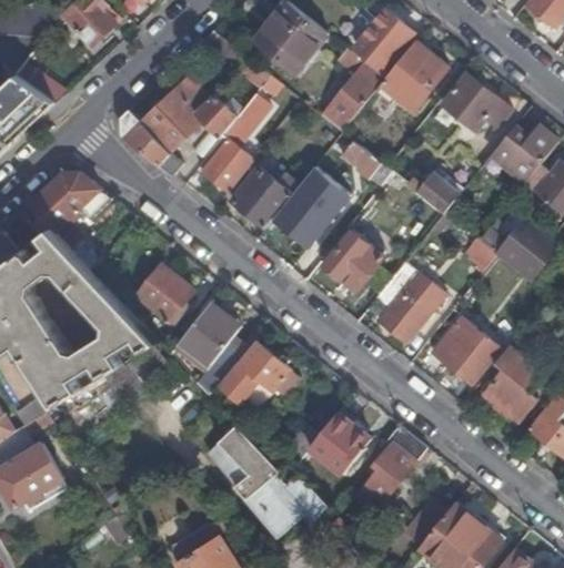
[(94,43),(99,40),(121,18),(102,0),(77,0),(62,14),(92,46),(94,43)]
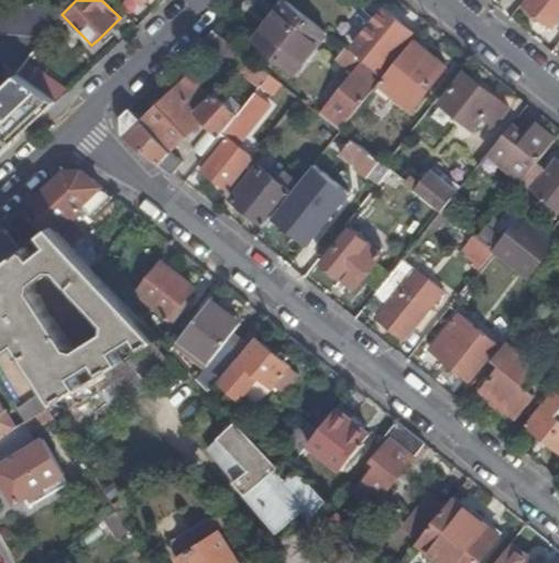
[(293,73),(325,33),(283,0),(252,41),(293,73)]
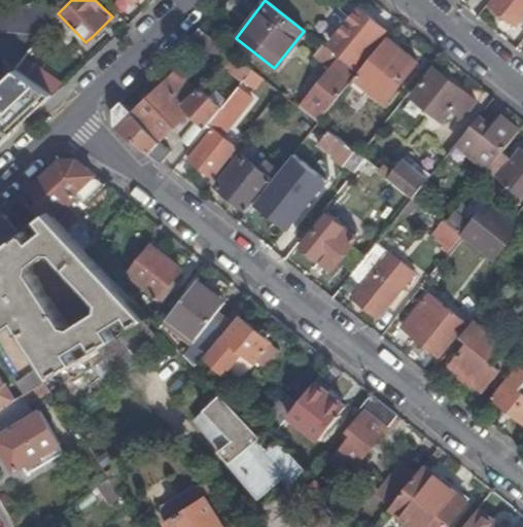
[(522,0),(492,0),(490,3),(516,24),(522,13),(522,0)]
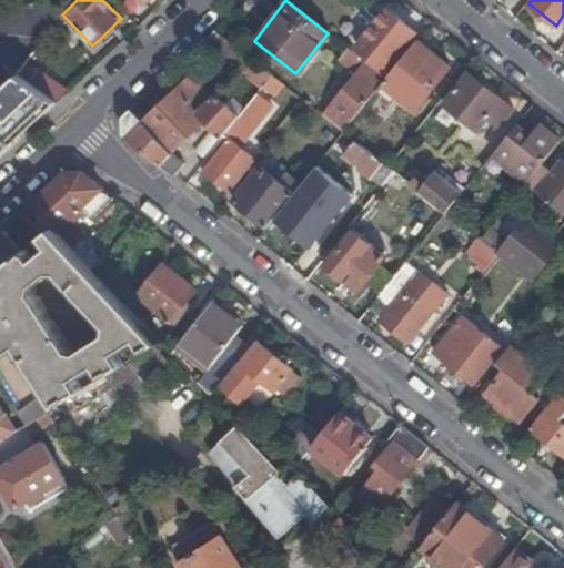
[(56,10),(0,3),(0,32),(44,38),(60,17),(56,10)]
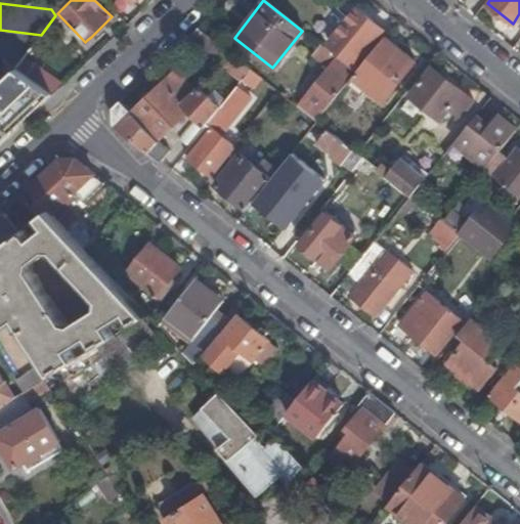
[(352,8),(326,42),(339,54),(346,45),(359,55),(380,30),(352,8)]
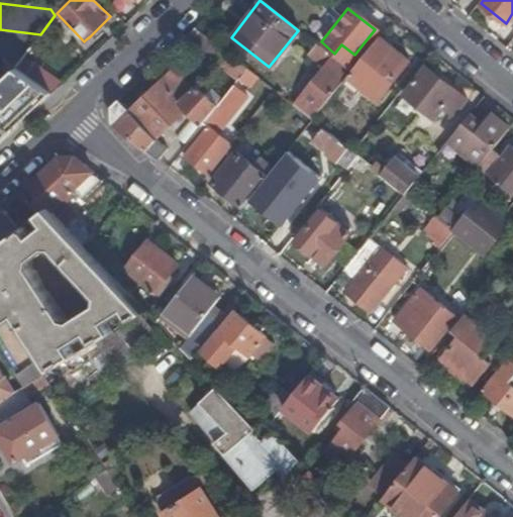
[(193,27),(182,37),(211,60),(210,61),(235,81),(245,68),(193,27)]
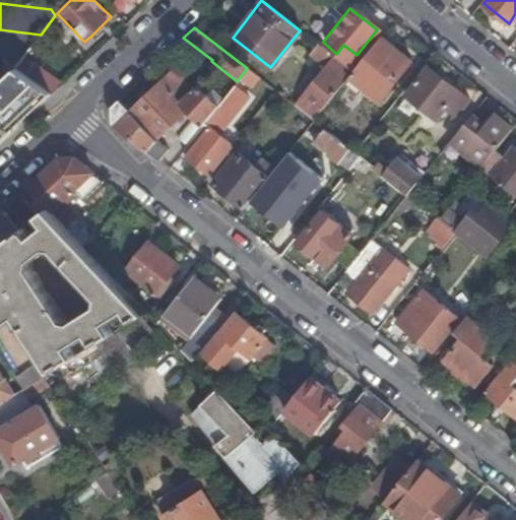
[(351,71),(345,78),(377,102),(408,61),(378,38),(351,71)]
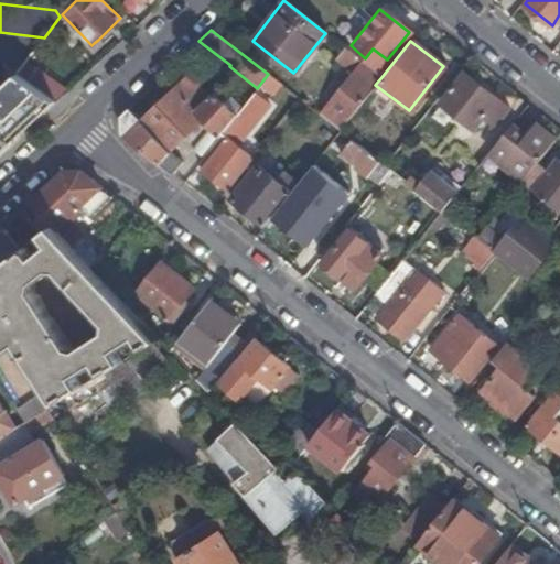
[(354,71),(319,115),(338,131),(375,85),(381,77),(344,49),(336,57),(354,71)]
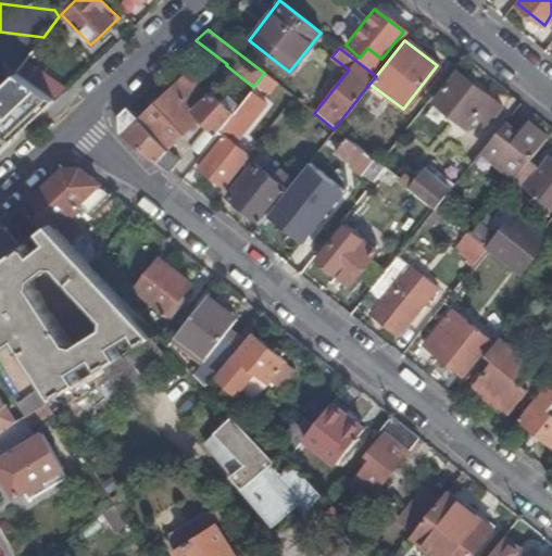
[(35,67),(26,79),(55,101),(66,90),(35,67)]
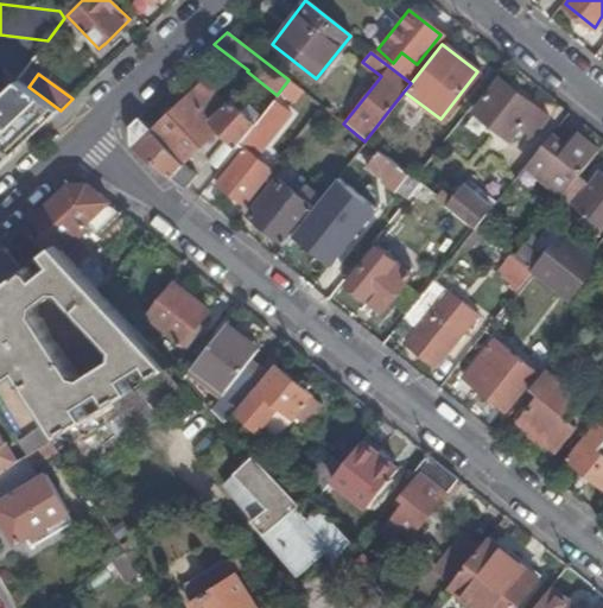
[(0,166),(61,111),(29,87),(17,80),(0,94),(0,166)]
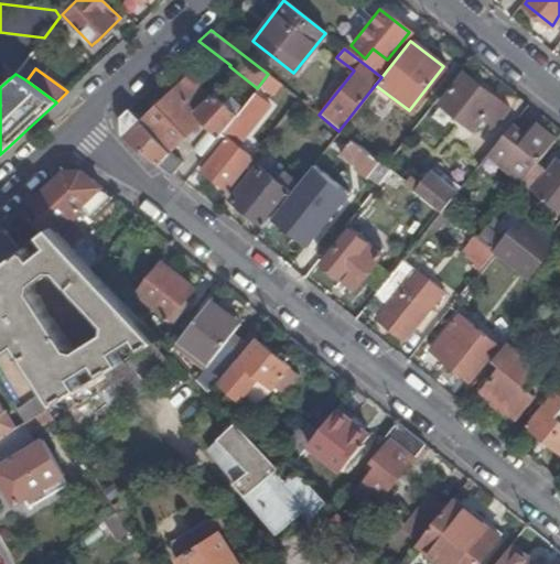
[(438,102),(452,114),(449,118),(453,121),(456,117),(472,130),(485,112),(497,121),(507,109),(461,74),(438,102)]
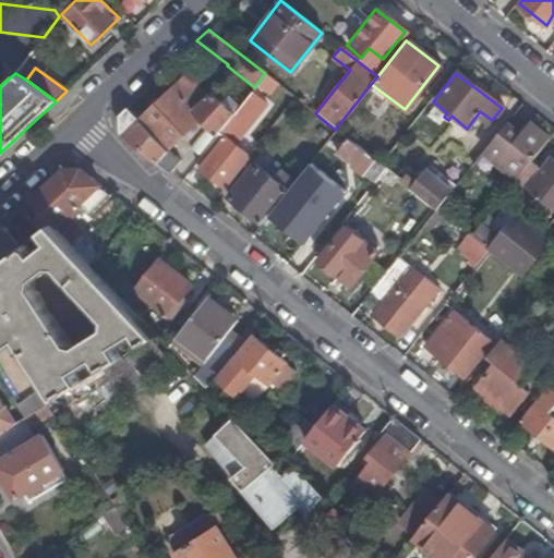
[(185,74),(169,89),(197,120),(214,136),(216,133),(232,114),(230,112),(213,94),(212,93),(207,96),(185,74)]
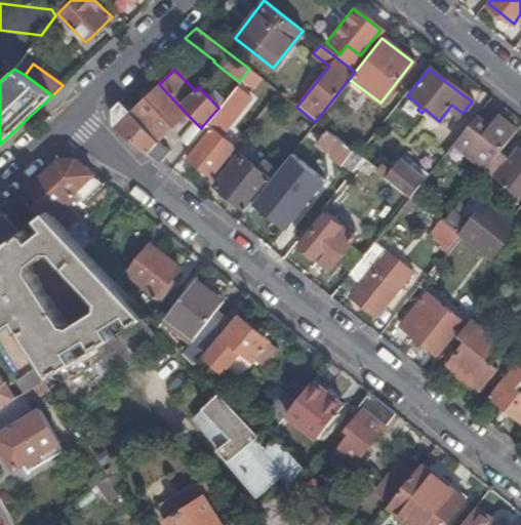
[(129,112),(119,101),(111,108),(111,124),(159,162),(167,151),(156,140),(186,113),(159,84),(129,112)]
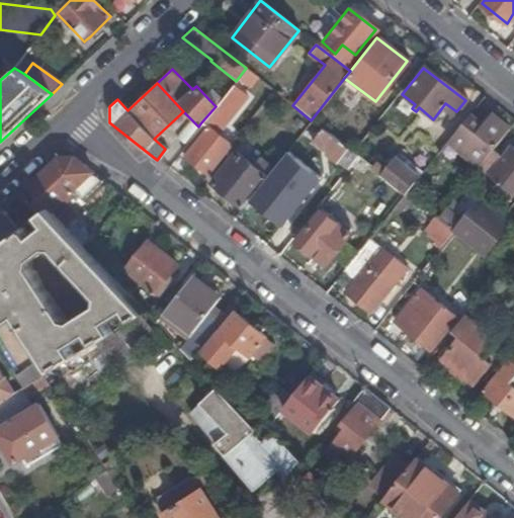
[(200,85),(197,87),(213,104),(219,100),(205,86),(203,87),(200,85)]
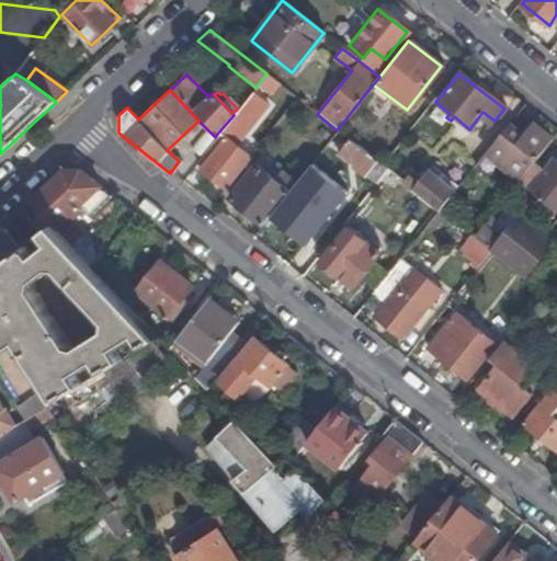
[(507,125),(484,153),(516,180),(549,139),(531,125),(521,137),(507,125)]
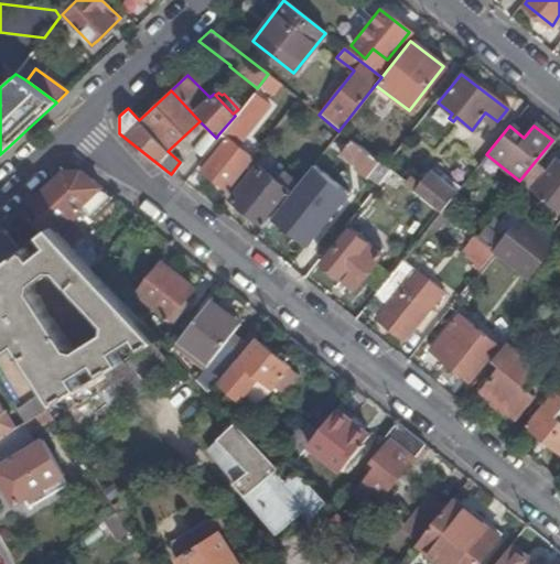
[(377,162),(341,132),(320,159),(327,165),(318,179),(332,192),(352,166),(365,176),(377,162)]
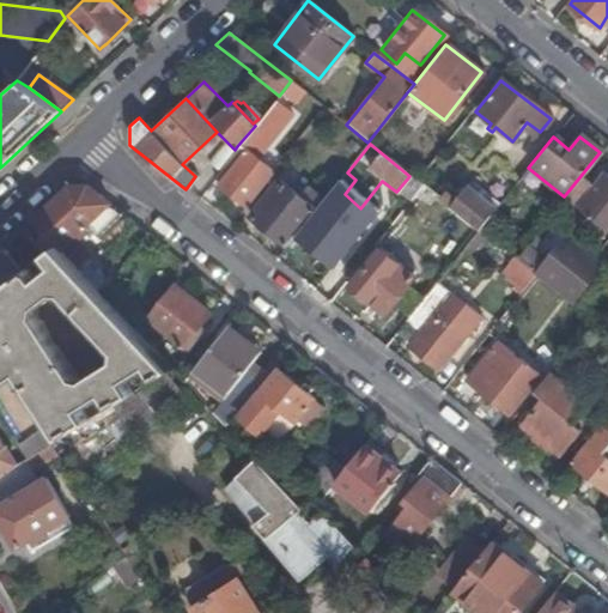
[(237,146),(235,150),(212,180),(244,205),(271,173),(237,146)]
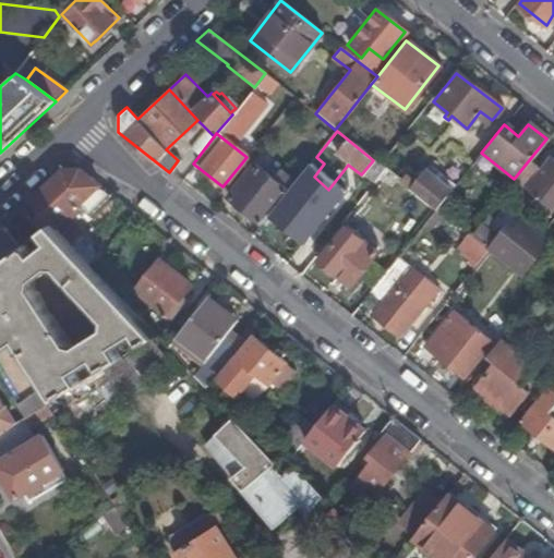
[(530,161),(515,179),(553,209),(553,159),(550,157),(541,169),(530,161)]
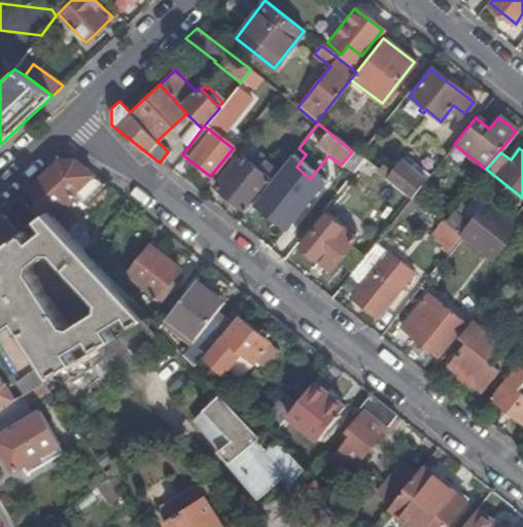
[(213,186),(246,212),(277,173),(264,162),(257,170),(238,154),(213,186)]
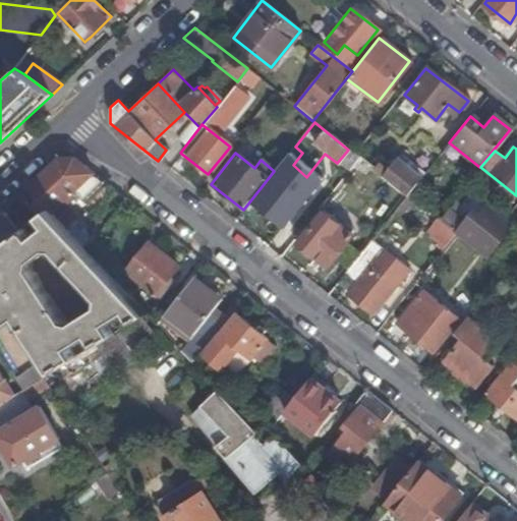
[(399,155),(382,176),(405,195),(422,174),(399,155)]
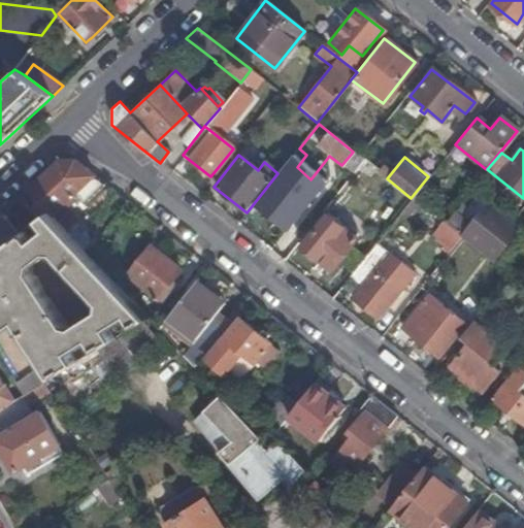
[(26,190),(46,211),(77,244),(87,236),(69,218),(60,207),(65,202),(69,205),(75,199),(80,204),(103,184),(73,160),(57,161),(26,190)]
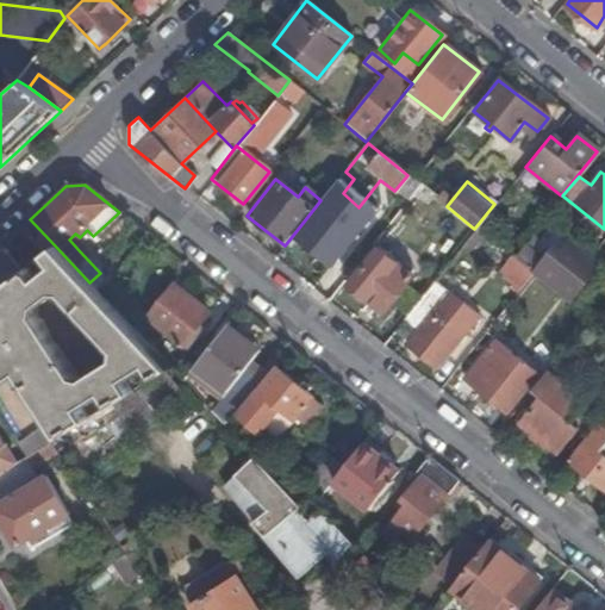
[(29,265),(43,253),(54,244),(30,219),(6,241),(29,265)]
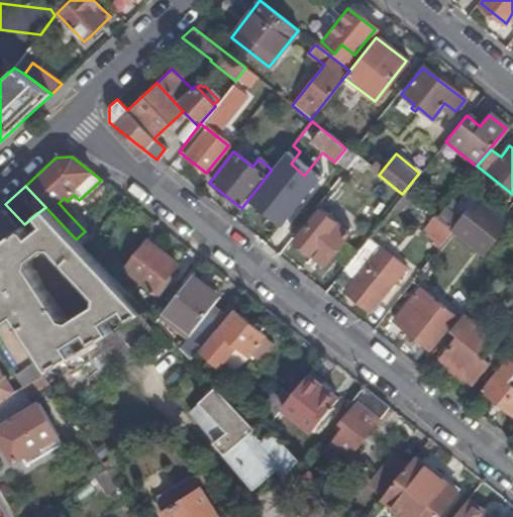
[(59,203),(68,213),(74,208),(68,201),(64,198),(59,203)]
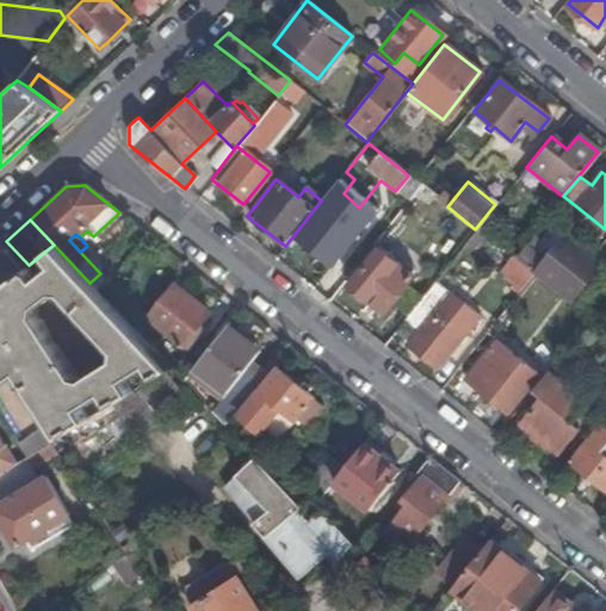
[(6,241),(0,247),(22,270),(26,267),(29,265),(6,241)]
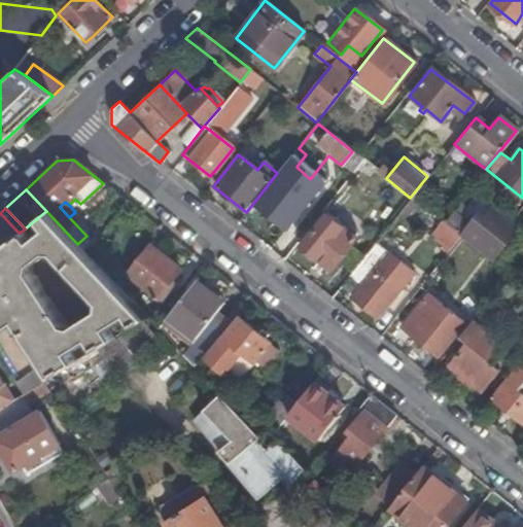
[(450,214),(443,223),(458,236),(491,261),(516,231),(490,209),(480,222),(476,219),(467,229),(450,214)]
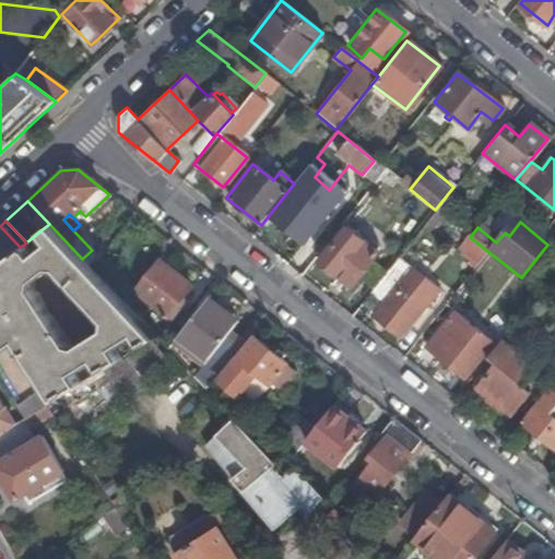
[(47,388),(55,400),(80,384),(73,372),(94,359),(102,370),(118,359),(121,358),(114,346),(136,333),(142,344),(155,336),(121,300),(91,268),(82,259),(49,224),(39,232),(48,242),(33,256),(24,245),(20,247),(0,262),(0,266),(7,274),(0,280),(0,283),(4,289),(0,292),(0,339),(6,347),(18,340),(47,388)]
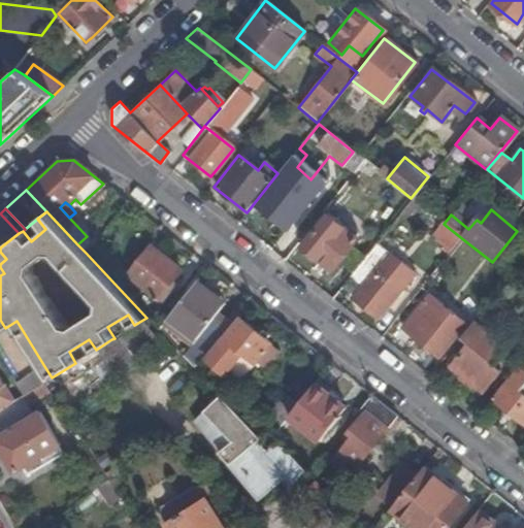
[(0,213),(0,248),(19,233),(0,213)]
